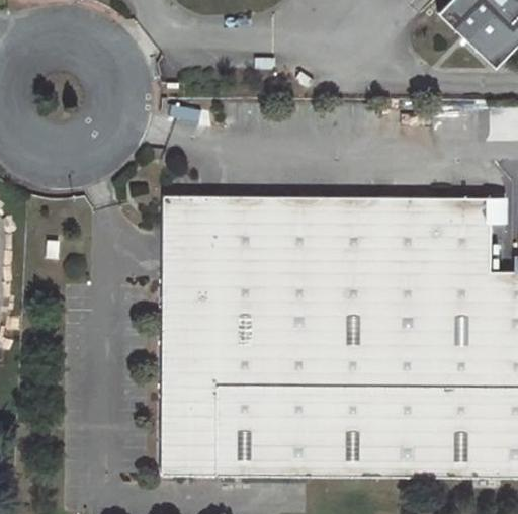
[(494,66),(517,40),(517,0),(446,0),(436,11),(494,66)]
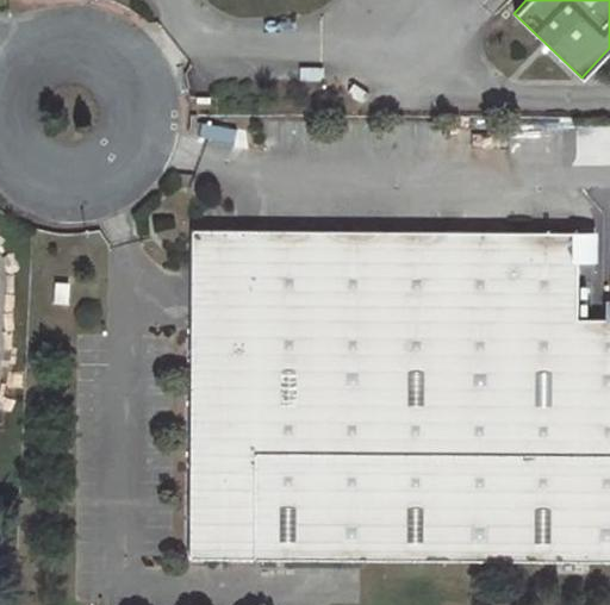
[(609,317),(576,317),(576,231),(444,230),(444,231),(446,245),(257,245),(257,231),(201,231),(201,309),(194,309),(192,312),(191,315),(190,559),(609,559),(609,317)]
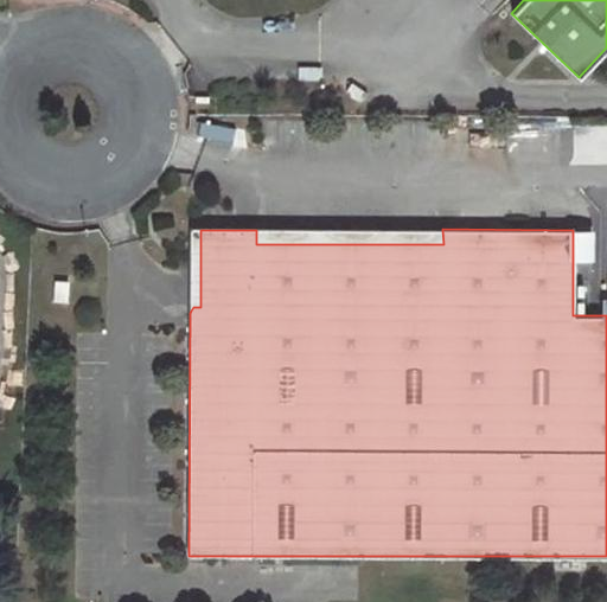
[(200,230),(190,229),(189,307),(193,307),(200,307),(200,230)]
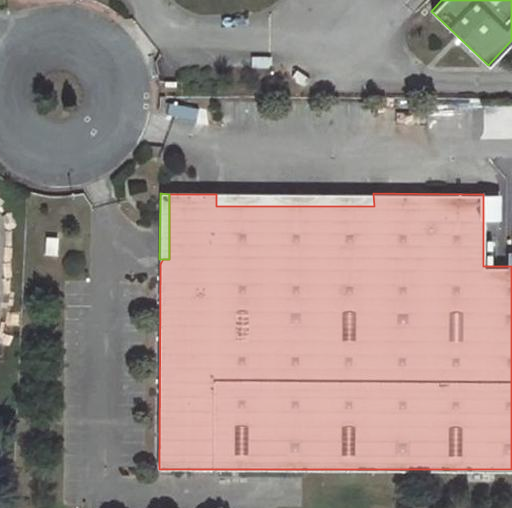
[(373,194),(216,194),(216,206),(374,206),(373,194)]
